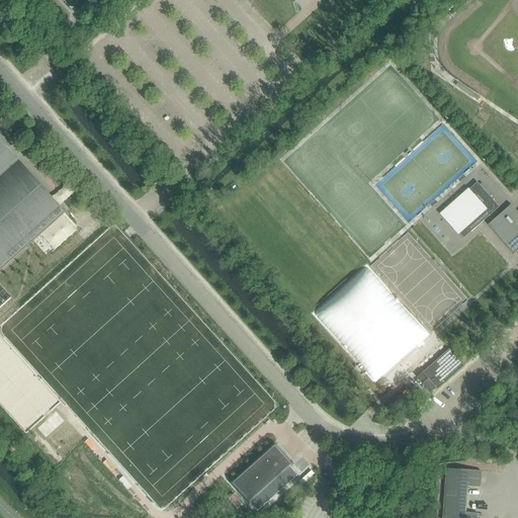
[(56,201),(11,152),(0,139),(0,308),(11,298),(0,285),(0,270),(66,212),(56,201)]
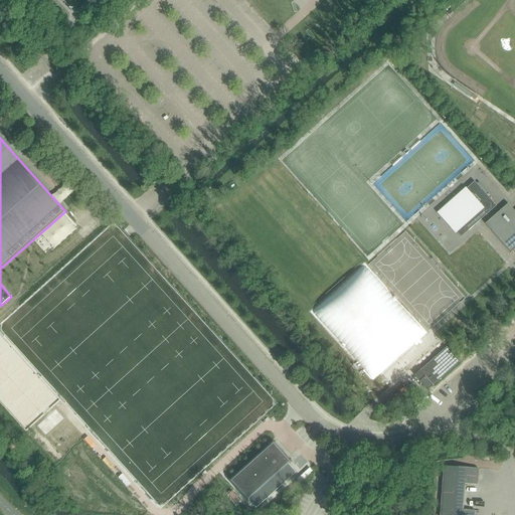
[(461,237),(496,206),(475,181),(464,191),(467,194),(445,213),(458,227),(455,230),(461,237)]
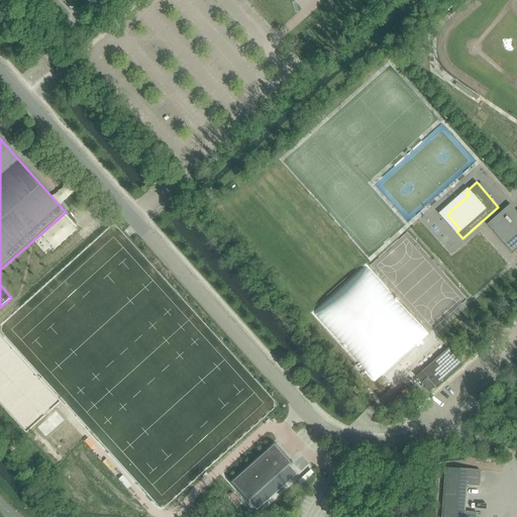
[(516,212),(510,204),(487,225),(512,253),(516,249),(516,212)]
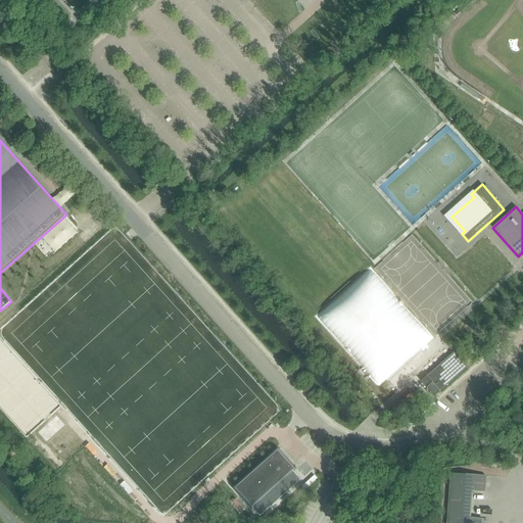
[(48,256),(67,239),(55,226),(37,243),(48,256)]
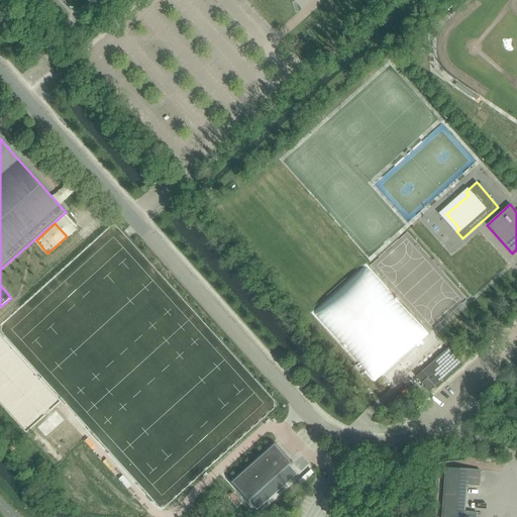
[(422,372),(416,377),(422,384),(422,383),(424,385),(429,392),(434,387),(461,364),(455,357),(448,348),(447,348),(448,349),(422,372)]
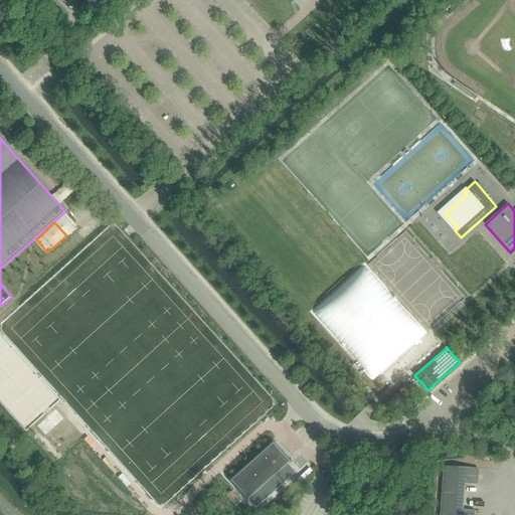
[(411,394),(404,386),(395,394),(398,398),(397,399),(400,403),(411,394)]
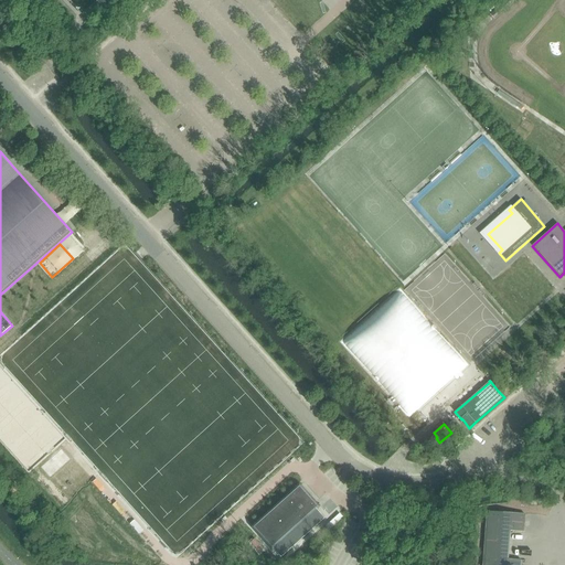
[(61,449),(41,468),(50,477),(70,459),(61,449)]
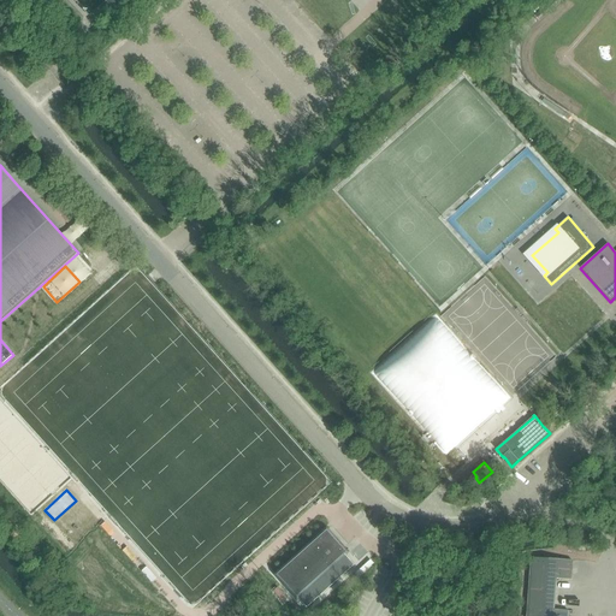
[(326,532),(278,575),(296,597),(307,608),(354,566),(343,554),(345,552),(326,532)]
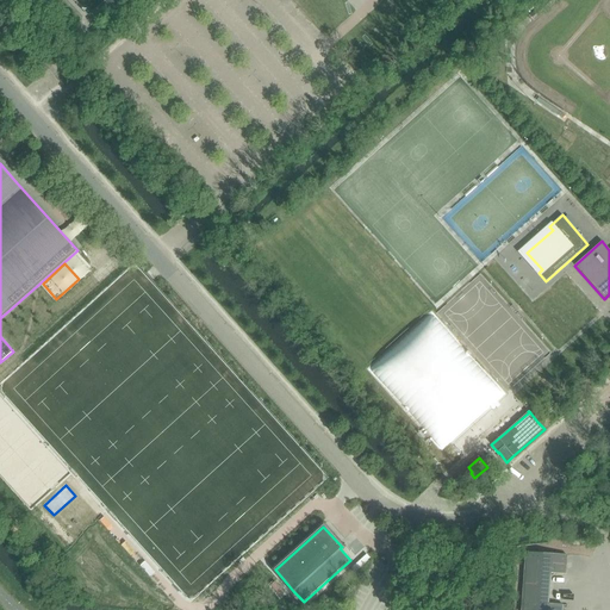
[(547,604),(549,573),(565,574),(566,555),(526,553),(521,609),(561,609),(561,605),(547,604)]
